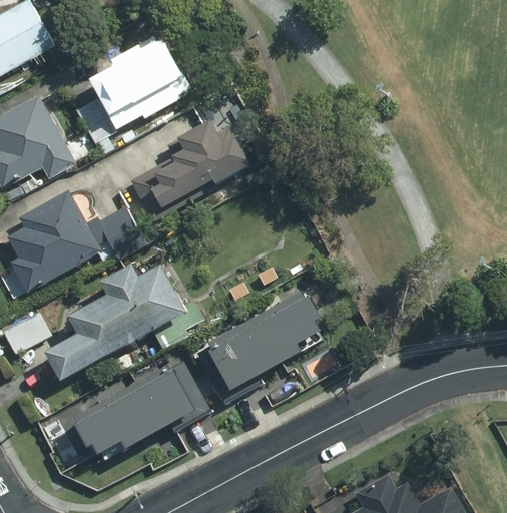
[(28,1),(0,15),(0,74),(52,47),(28,1)]
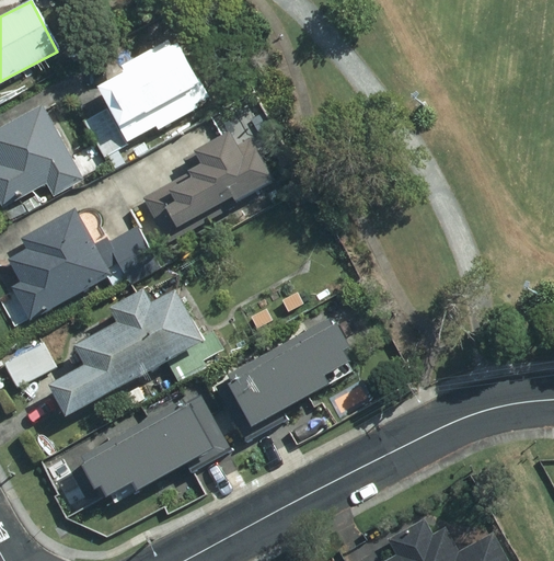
[(181,47),(101,91),(128,141),(158,125),(159,128),(196,107),(194,104),(208,96),(181,47)]
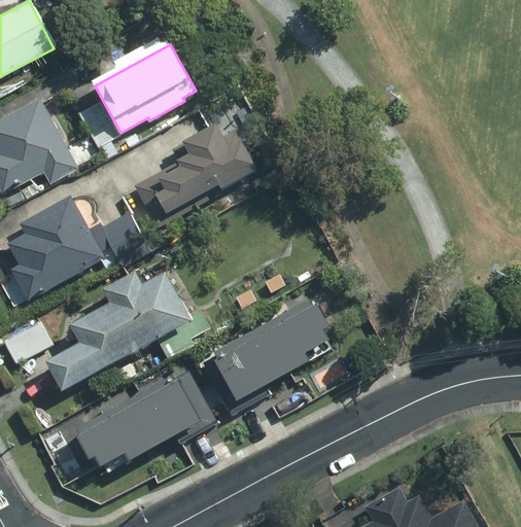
[(39,100),(0,120),(0,153),(1,155),(0,156),(0,187),(3,194),(43,171),(50,182),(76,167),(39,100)]
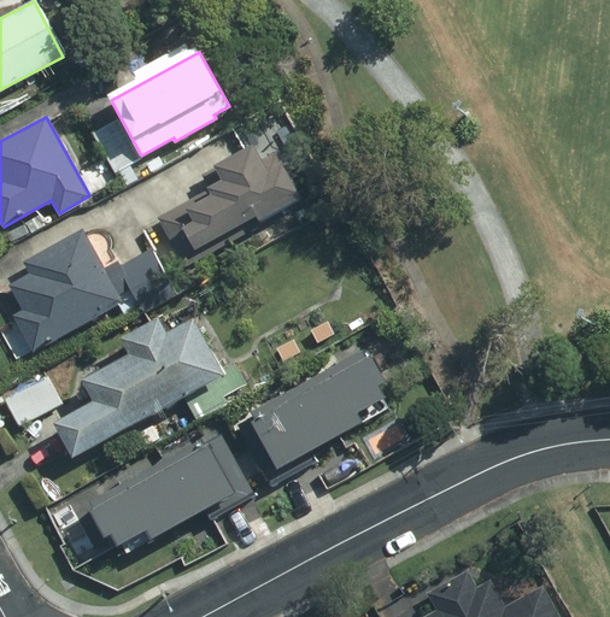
[(116,122),(91,136),(112,175),(117,171),(124,183),(134,178),(127,165),(138,159),(116,122)]
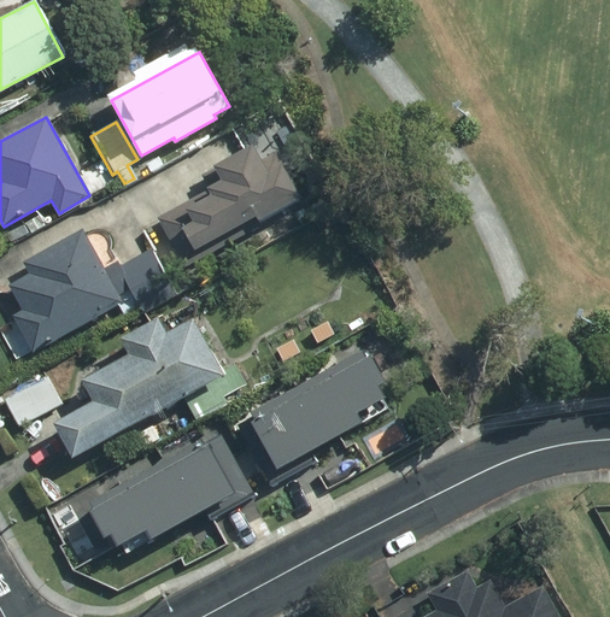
[(210,189),(158,218),(185,266),(215,250),(212,245),(263,216),(264,221),(305,198),(288,168),(274,175),(258,146),(203,176),(210,189)]
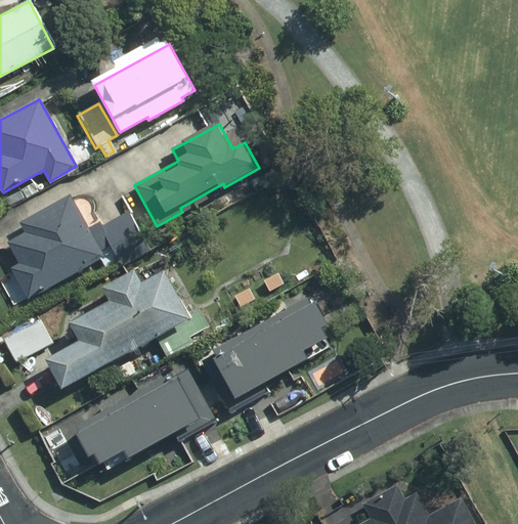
[(13,268),(30,298),(103,256),(71,197),(23,223),(27,232),(9,243),(20,264),(13,268)]
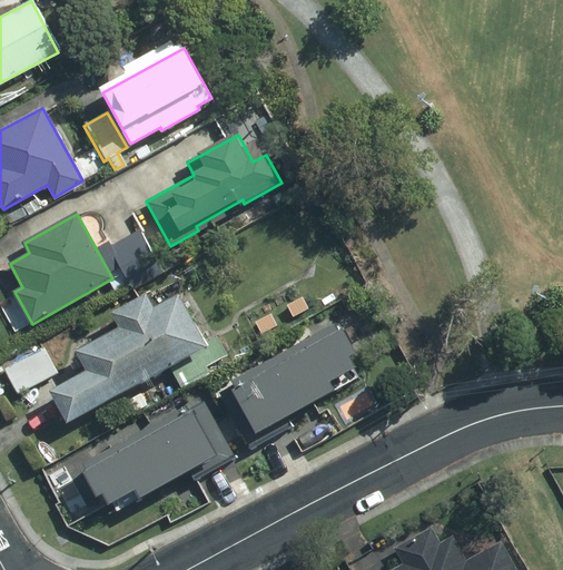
[(159,273),(136,232),(108,246),(131,288),(159,273)]
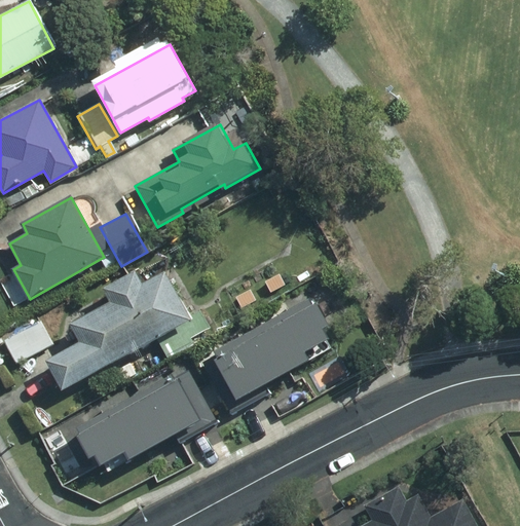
[(52,363),(67,388),(194,318),(170,274),(146,287),(140,273),(110,291),(116,303),(75,325),(85,343),(52,363)]
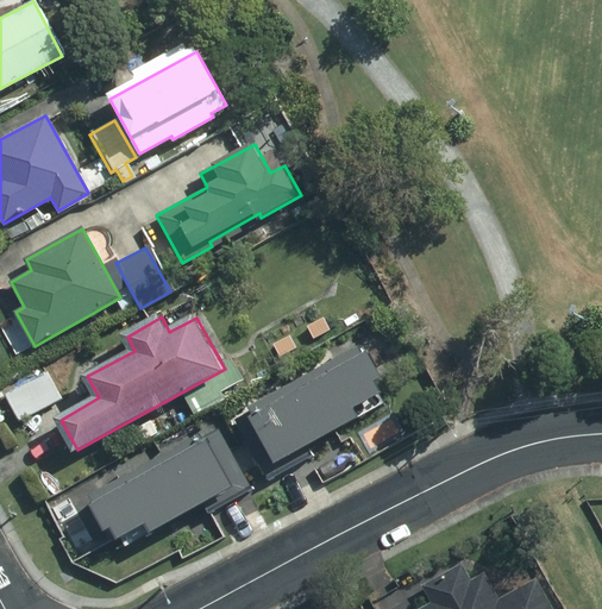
[(365,347),(234,420),(267,478),(296,462),(294,457),(363,419),(358,409),(386,394),(378,382),(387,378),(374,353),(370,356),(365,347)]
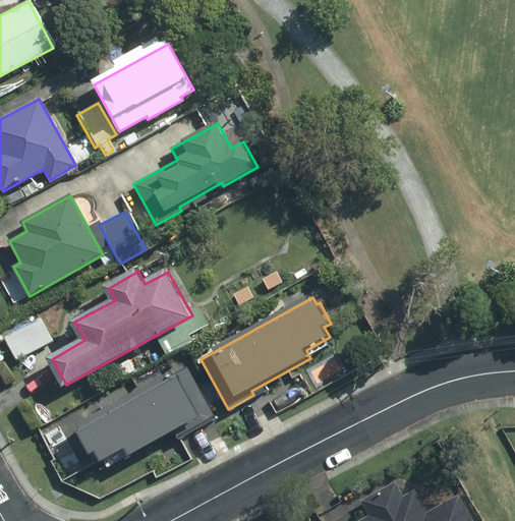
[(211,314),(217,326),(226,321),(220,309),(211,314)]
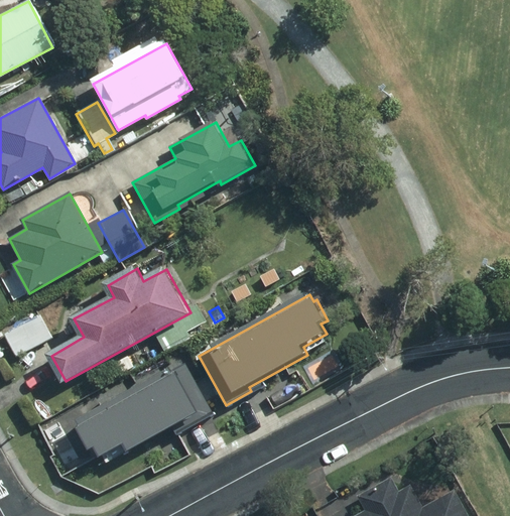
[(38,315),(3,334),(15,357),(50,338),(38,315)]
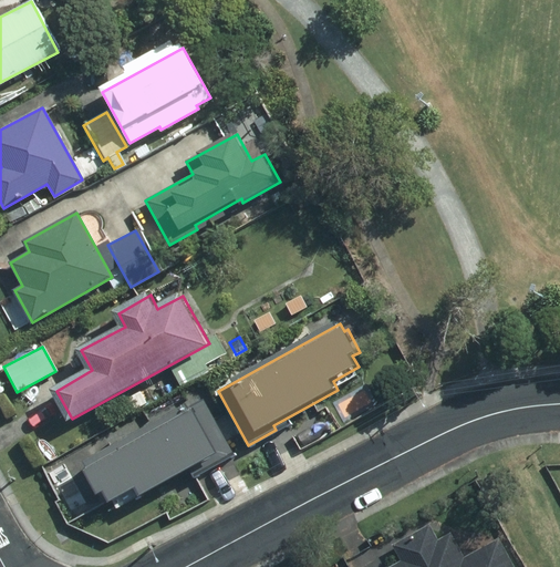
[(220,367),(207,374),(214,385),(226,378),(220,367)]
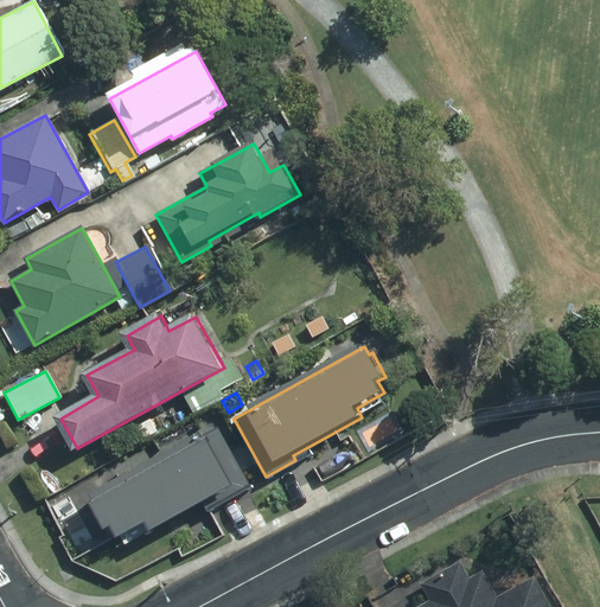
[(153,522),(157,529),(237,485),(212,439),(206,442),(203,435),(93,497),(110,529),(116,524),(125,537),(153,522)]
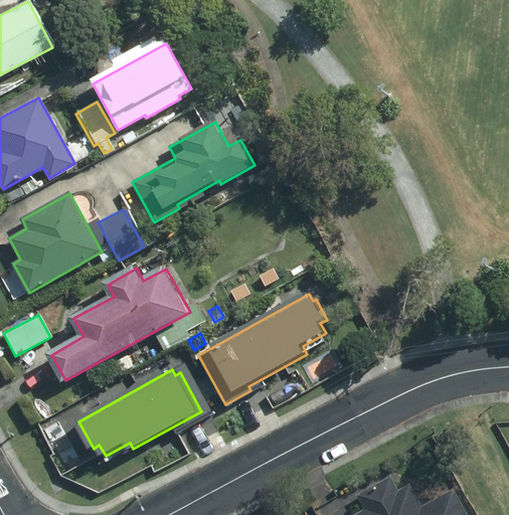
[(452,514),(440,492),(409,508),(396,487),(385,493),(378,480),(346,497),(354,509),(344,514),(452,514)]
